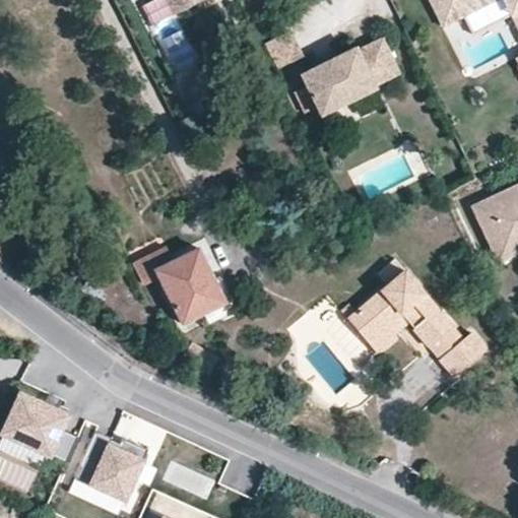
[(171,0),(177,12),(200,0),(171,0)]
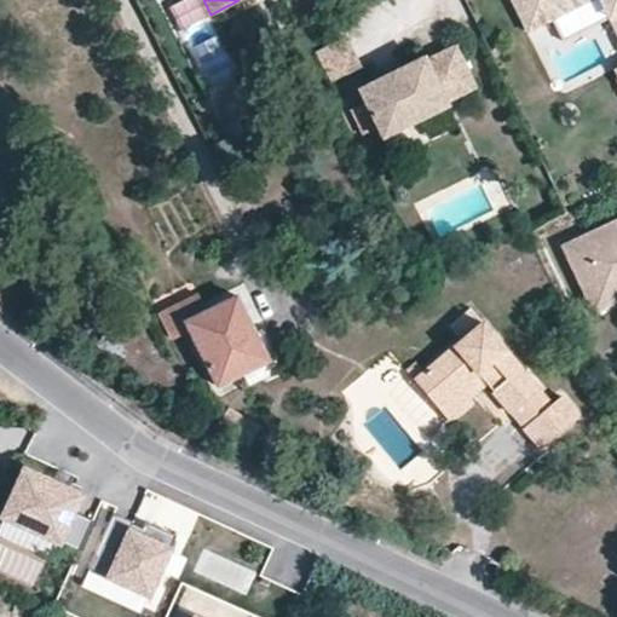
[(508,0),(526,35),(594,0),(597,0),(616,39),(616,0),(508,0)]
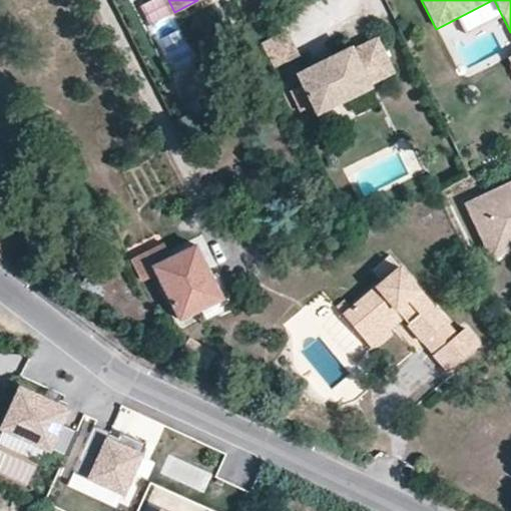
[(352,51),(350,46),(295,73),(315,114),(369,86),(367,82),(391,69),(376,39),(352,51)]
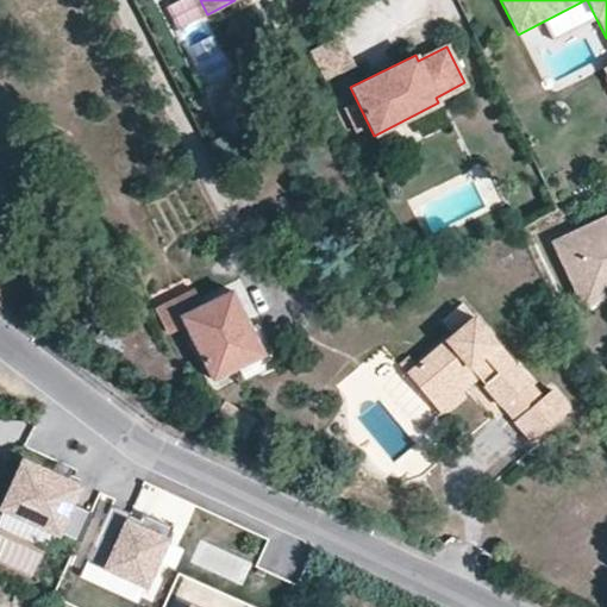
[(606,213),(552,241),(580,295),(606,281),(606,213)]
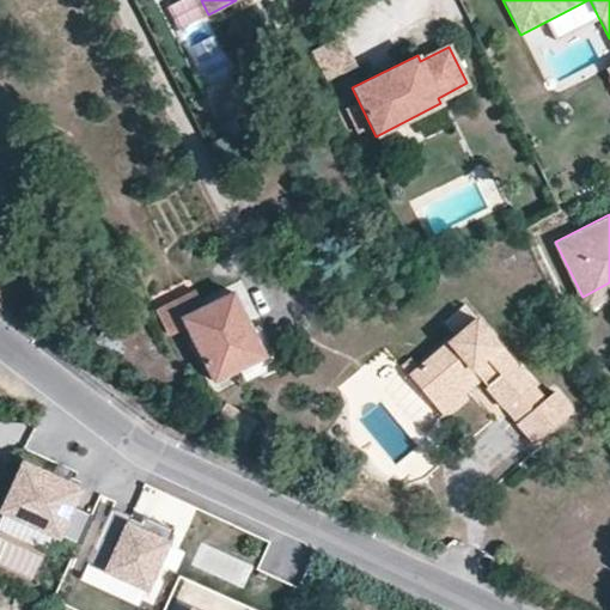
[(609,282),(583,297),(587,307),(609,297),(609,282)]
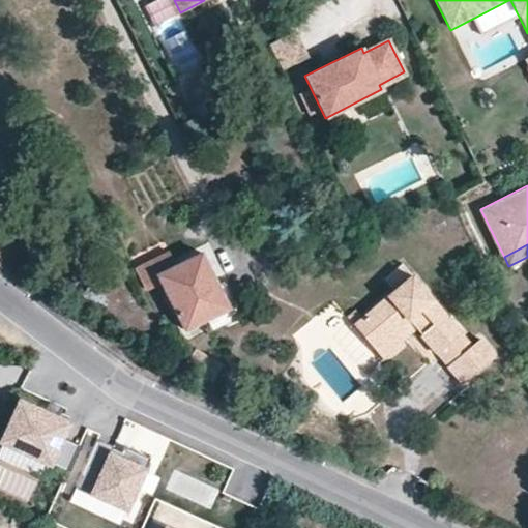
[(185,326),(229,305),(201,251),(174,263),(168,251),(136,266),(147,288),(163,281),(185,326)]
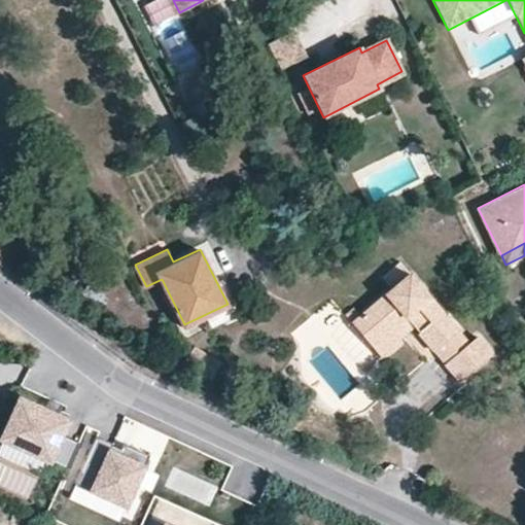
[(354,326),(376,349),(415,313),(421,320),(446,346),(461,331),(409,274),(354,326)]
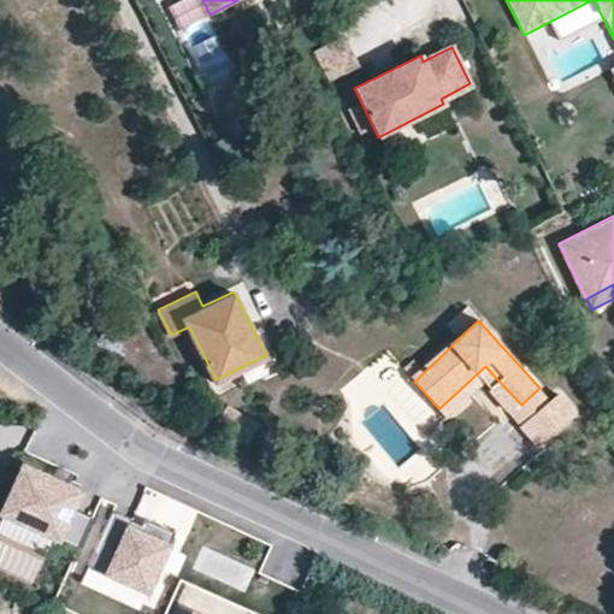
[(493,375),(485,366),(440,408),(453,423),(483,395),(478,390),(493,375)]
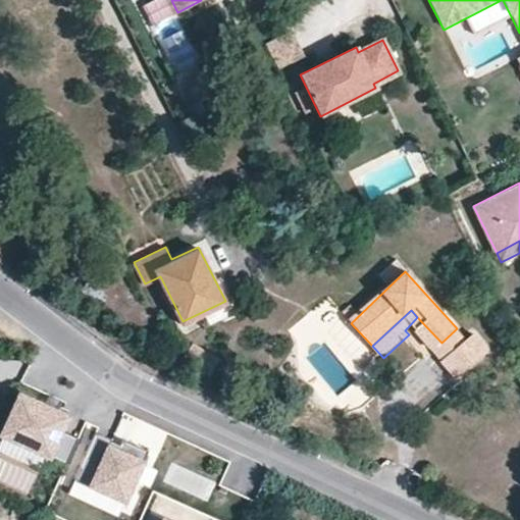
[(442,343),(451,353),(467,339),(457,328),(442,343)]
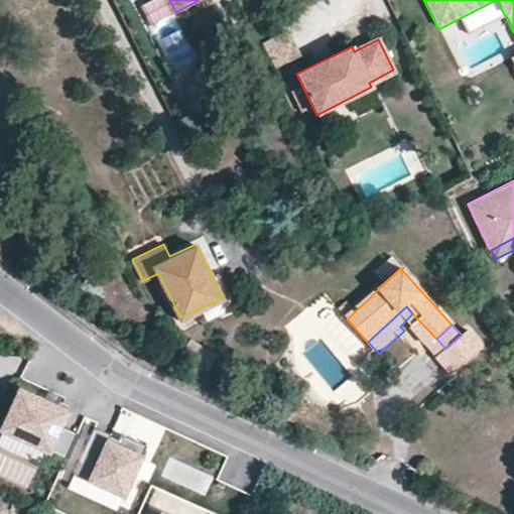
[(445,349),(462,366),(483,345),(468,329),(462,335),(445,349)]
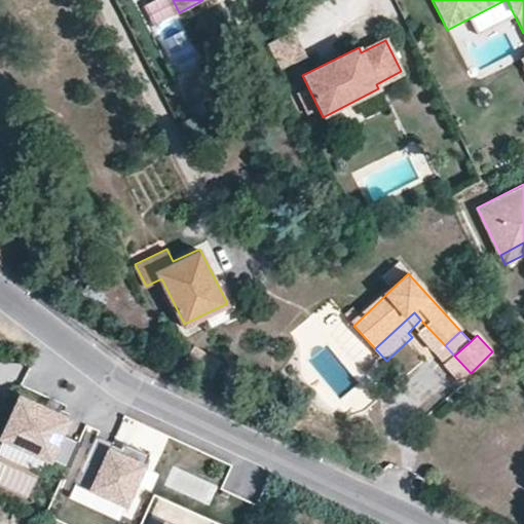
[(22,394),(1,438),(66,468),(78,442),(61,435),(69,416),(22,394)]
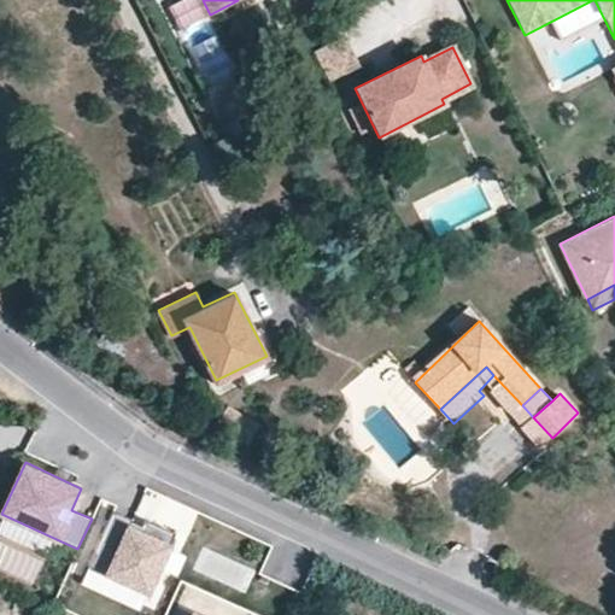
[(106,517),(83,568),(140,595),(165,538),(139,526),(134,537),(119,531),(123,525),(106,517)]
